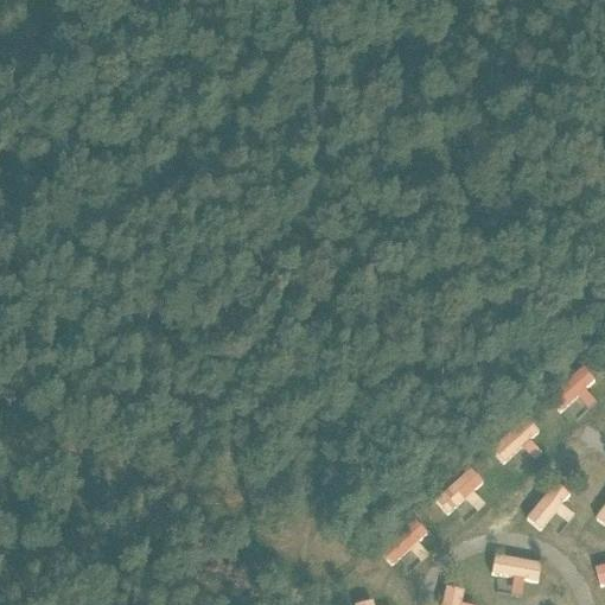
[(584,392),(598,382),(587,367),(547,394),(559,413),(586,394),(584,392)]
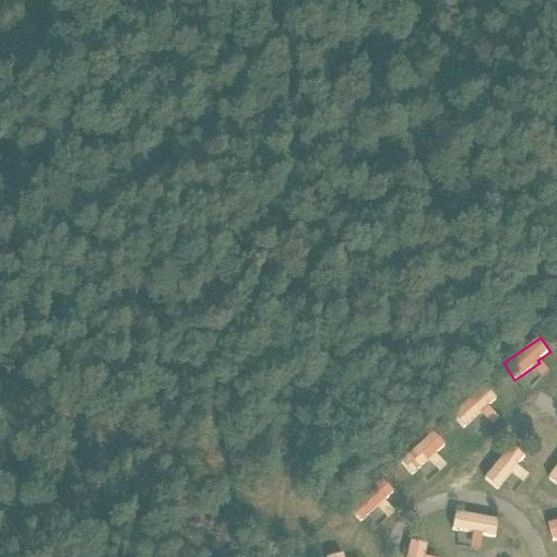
[(463,428),(481,415),(487,424),(498,417),(488,404),(497,398),(487,384),(451,411),(463,428)]
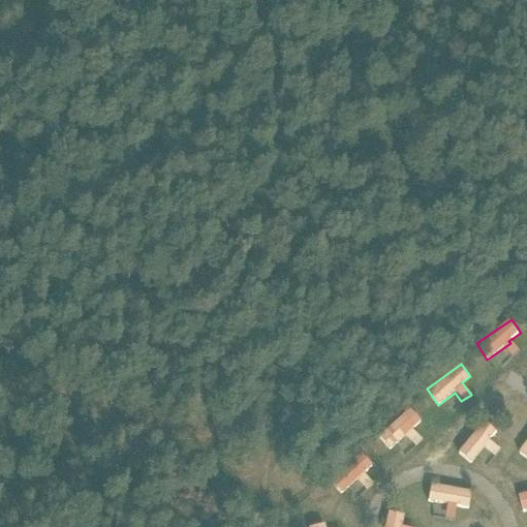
[(391,450),(409,432),(410,432),(423,420),(410,406),(378,436),(391,450)]
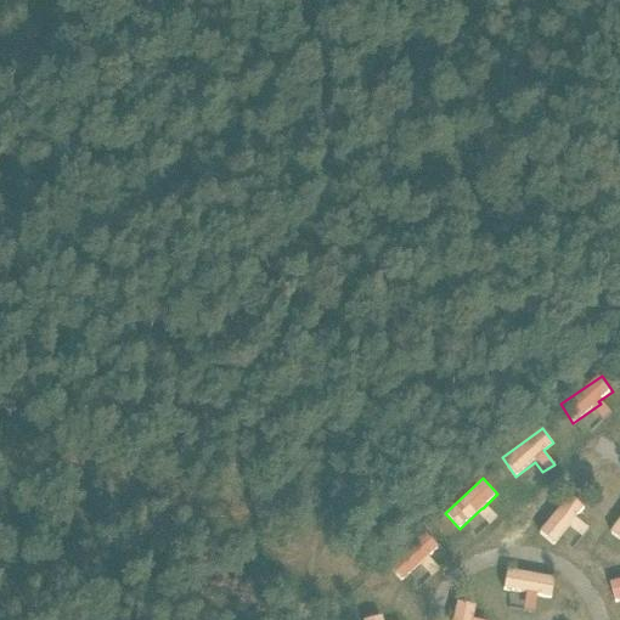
[(554,545),(575,522),(587,508),(570,492),(537,529),(554,545)]
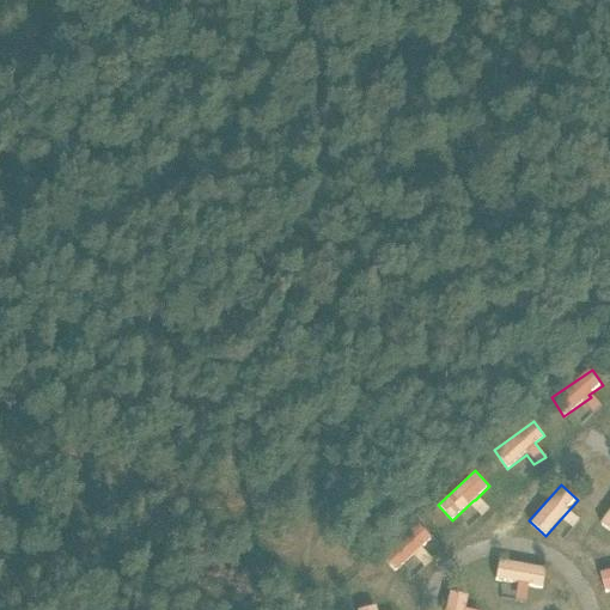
[(609,507),(598,522),(609,530),(609,507)]
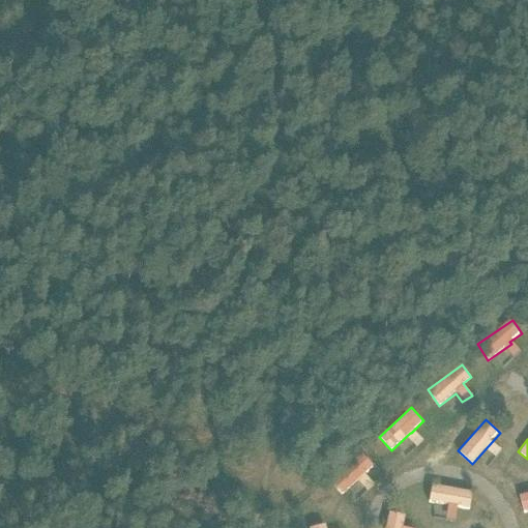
[(343,494),(357,481),(367,491),(375,484),(365,474),(375,465),(362,450),(330,480),(343,494)]
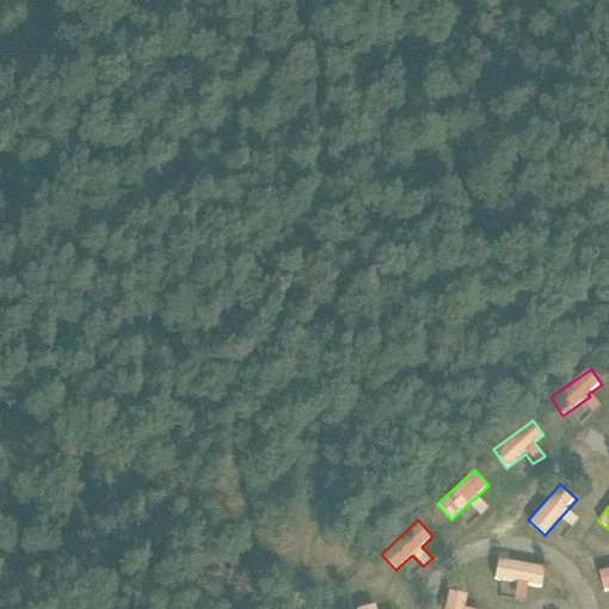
[(496,560),(493,578),(515,580),(512,597),(524,598),(527,584),(543,586),(545,565),(496,560)]
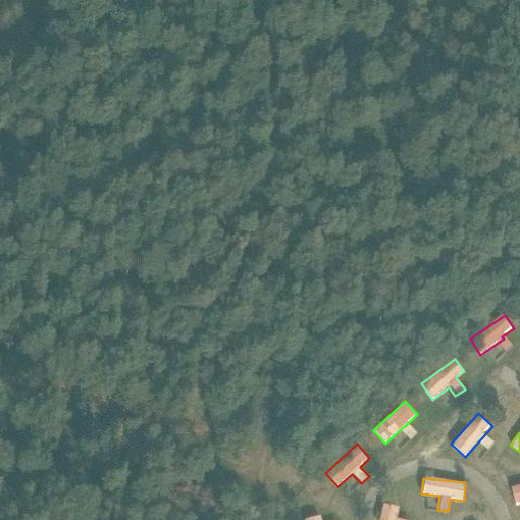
[(406,519),(399,518),(401,508),(382,504),(378,519),(406,519)]
